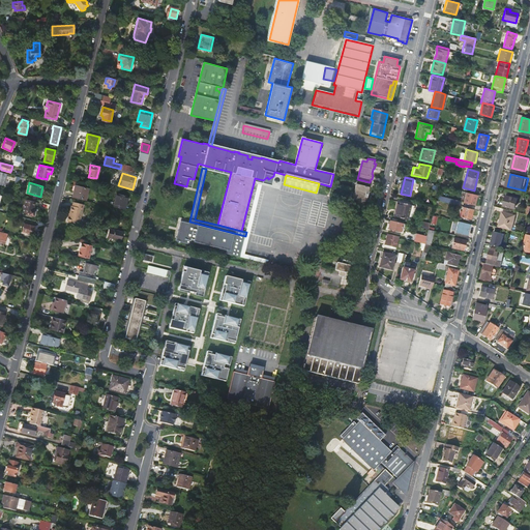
[(369,185),(356,182),(351,204),(363,207),(363,205),(365,205),(366,200),(364,200),(366,195),(367,195),(369,189),(367,189),(369,185)]
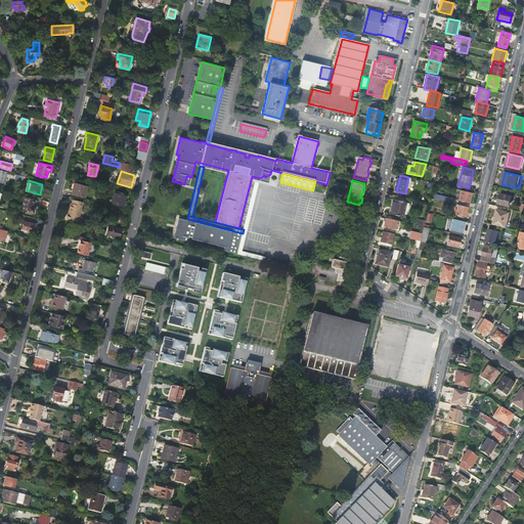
[(71,194),(84,198),(86,186),(74,183),(71,194)]
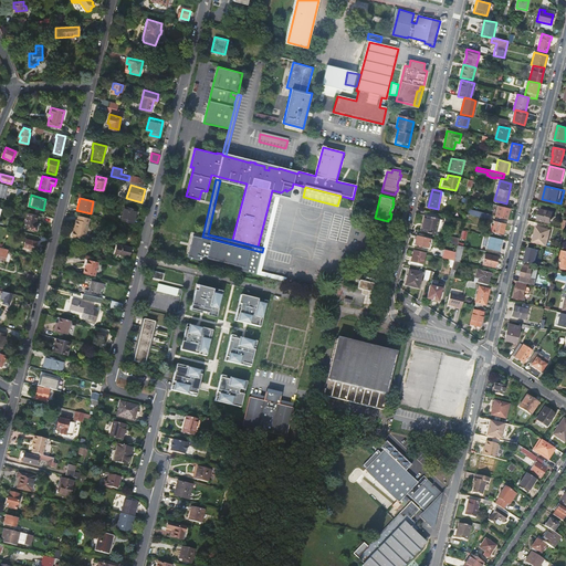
[(506,218),(510,207),(499,205),(495,216),(506,218)]
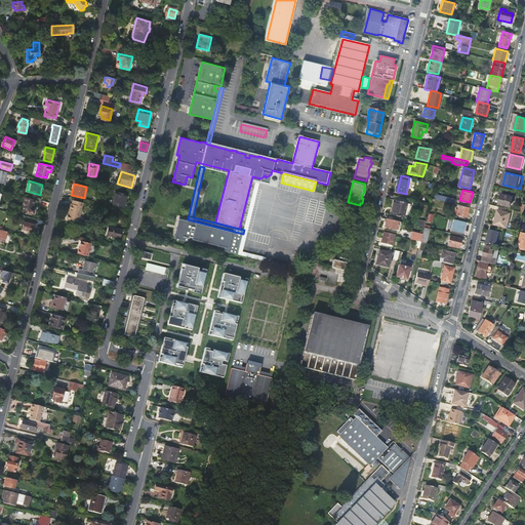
[(112,203),(123,206),(126,195),(115,192),(112,203)]
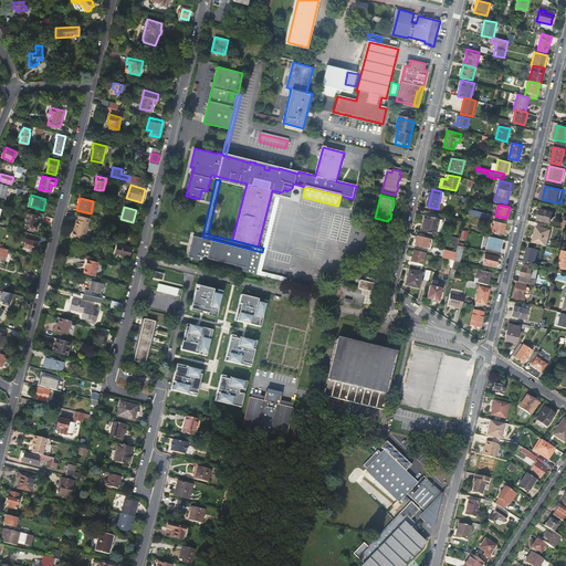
[(538,219),(549,221),(553,212),(541,209),(538,219)]
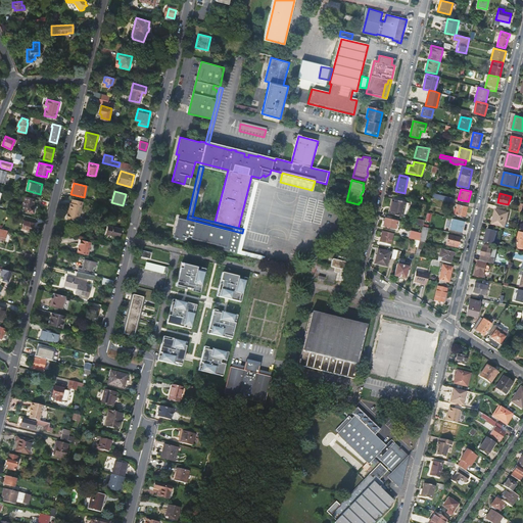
[(434,194),(433,198),(453,202),(454,198),(434,194)]
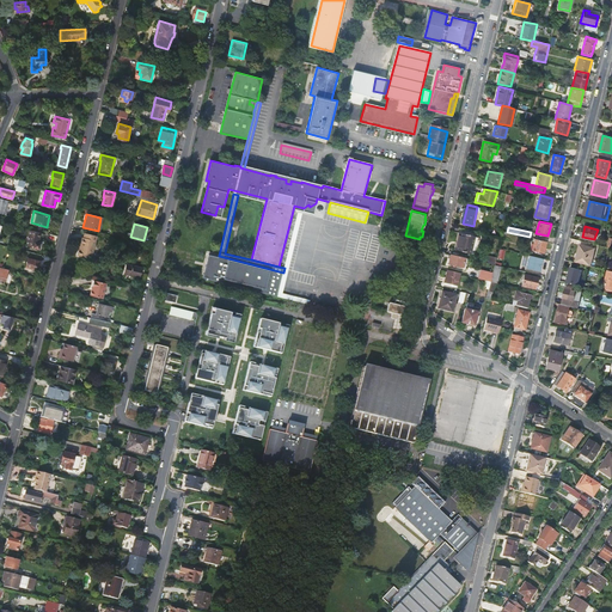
[(38,243),(41,232),(30,230),(26,245),(32,246),(32,248),(38,250),(41,243),(38,243)]
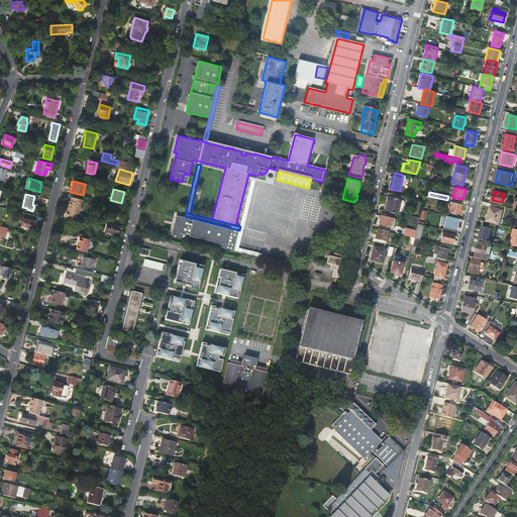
[(398,199),(386,196),(382,210),(395,213),(398,199)]
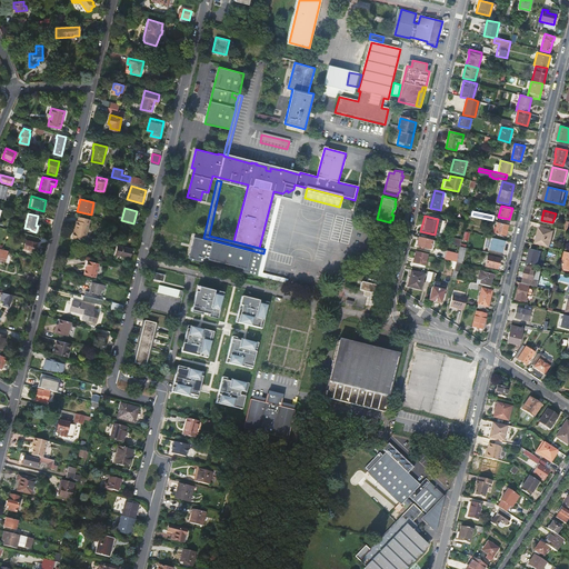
[(90,219),(79,217),(78,221),(77,220),(72,238),(86,240),(90,219)]
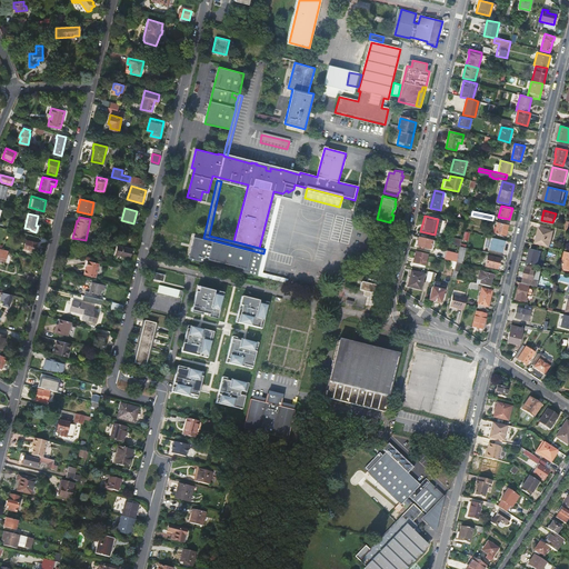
[(506,235),(508,225),(497,221),(495,232),(506,235)]
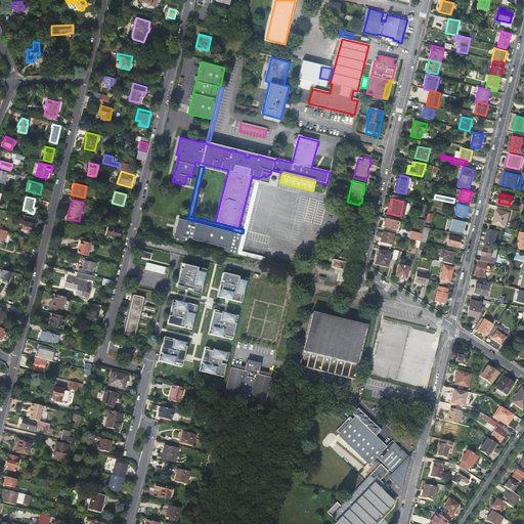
[(494,224),(506,227),(510,212),(496,209),(494,218),(496,218),(494,224)]
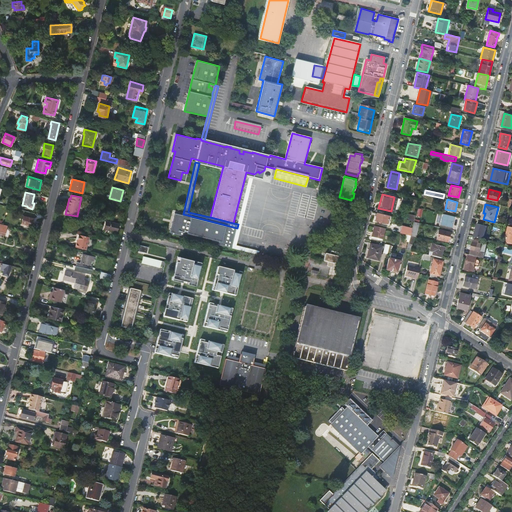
[(183,214),(175,212),(170,232),(232,248),(234,241),(232,240),(234,234),(235,235),(237,228),(183,214)]
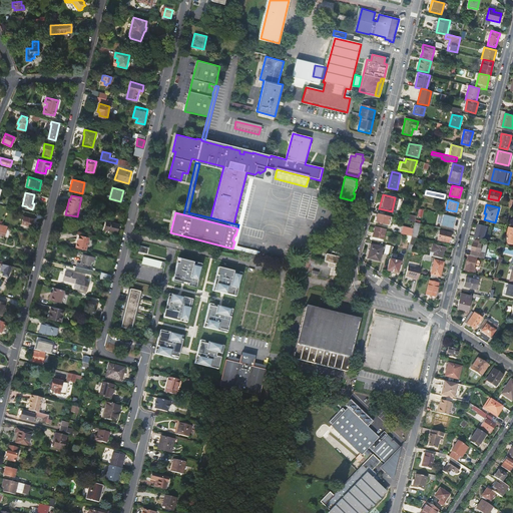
[(390,223),(392,215),(378,212),(377,220),(390,223)]
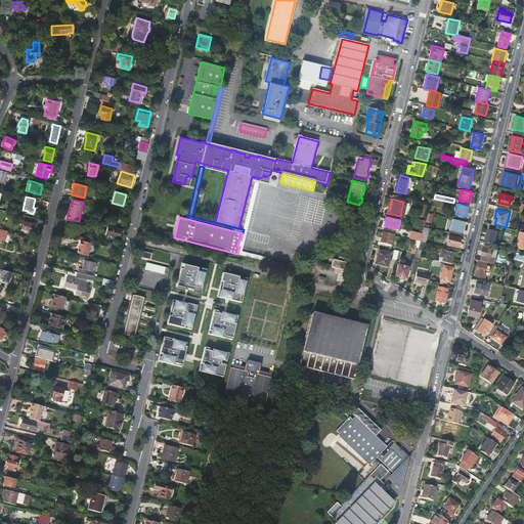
[(450,228),(460,230),(462,221),(452,219),(450,228)]
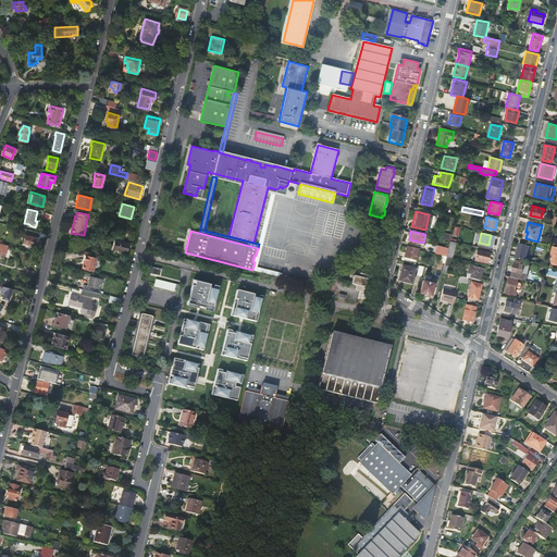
[(456,245),(456,242),(450,240),(448,247),(447,255),(450,256),(453,250),(455,250),(455,248),(453,247),(454,245),(456,245)]
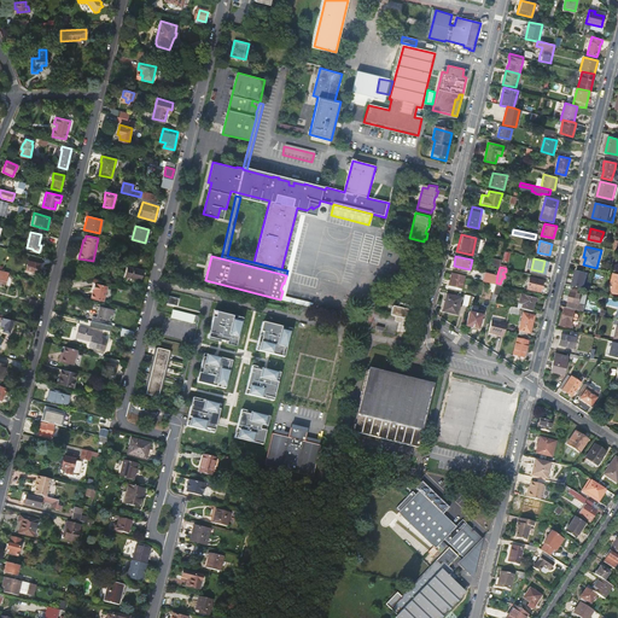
[(126,277),(140,280),(143,270),(128,268),(126,277)]
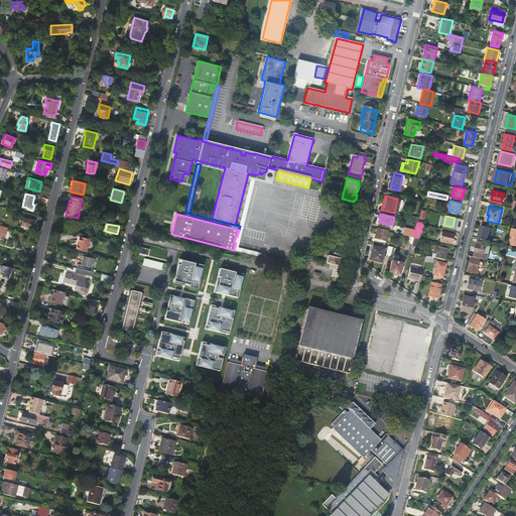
[(0,235),(6,237),(9,228),(0,225),(0,235)]
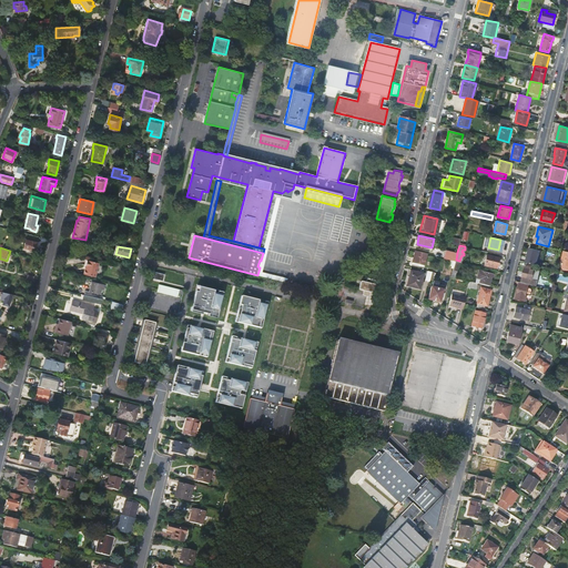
[(530,247),(527,263),(546,267),(547,263),(541,262),(537,261),(540,250),(530,247)]
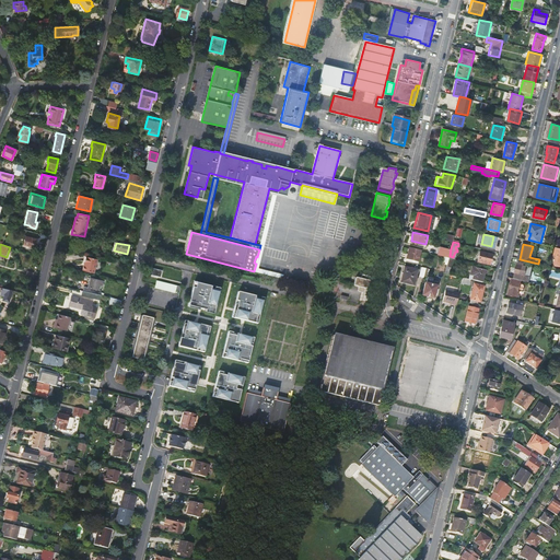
[(440,245),(436,255),(444,256),(448,257),(450,256),(451,248),(440,245)]
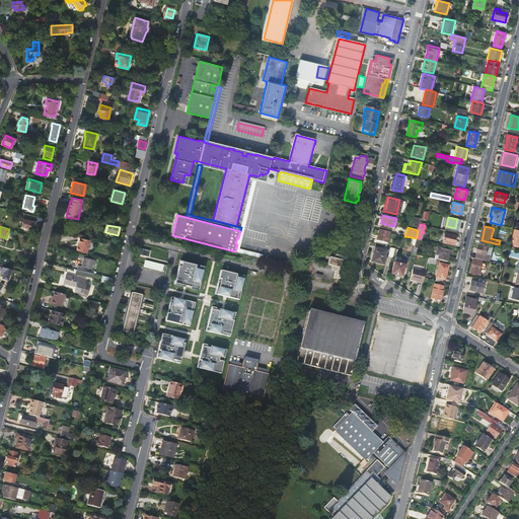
[(388,243),(390,232),(379,229),(377,240),(388,243)]
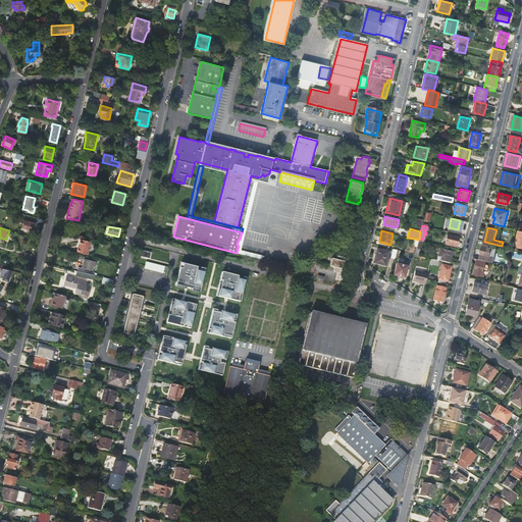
[(446,245),(456,247),(459,238),(448,235),(446,245)]
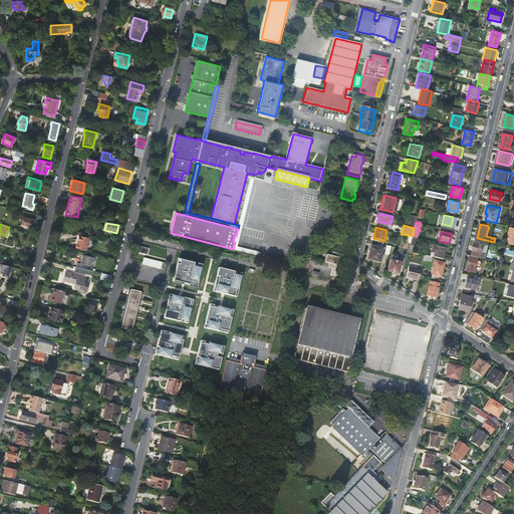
[(75,248),(86,251),(89,238),(78,236),(75,248)]
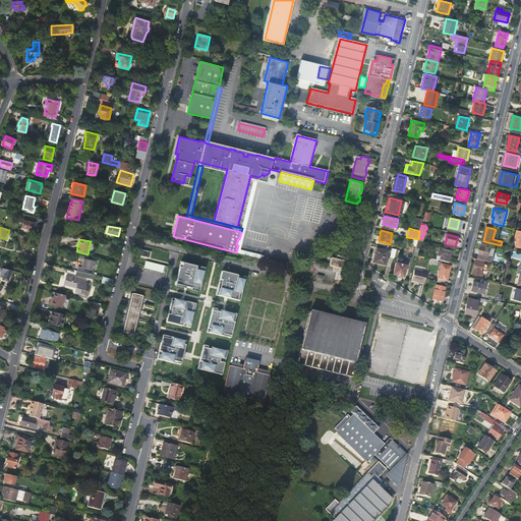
[(238,245),(236,252),(253,256),(254,249),(238,245)]
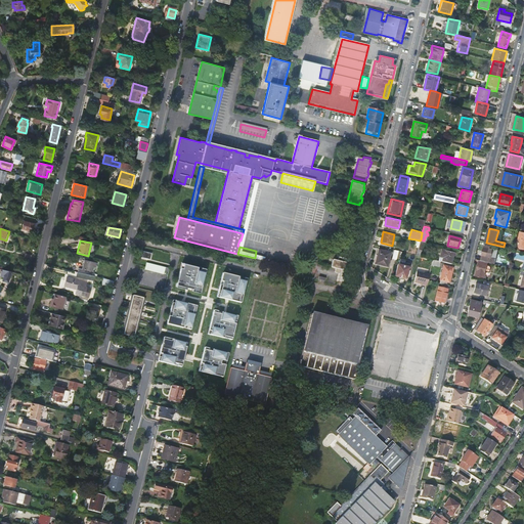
[(484,256),(483,261),(491,263),(495,264),(498,250),(495,249),(495,250),(494,250),(485,247),(483,256),(484,256)]
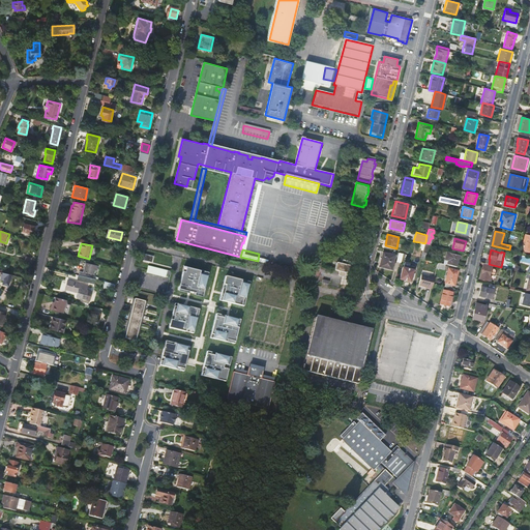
[(152,256),(143,253),(141,259),(151,262),(152,256)]
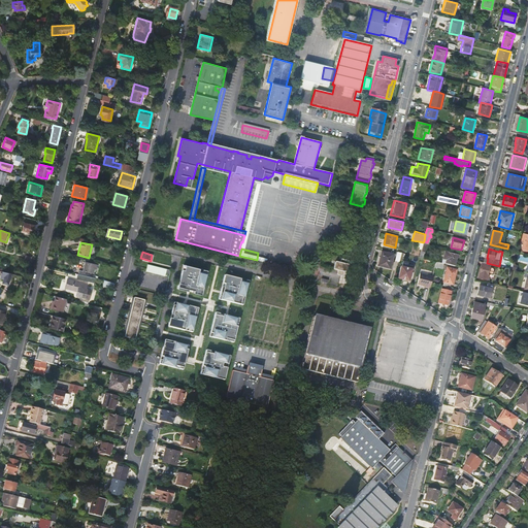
[(378,265),(391,268),(394,255),(382,252),(378,265)]
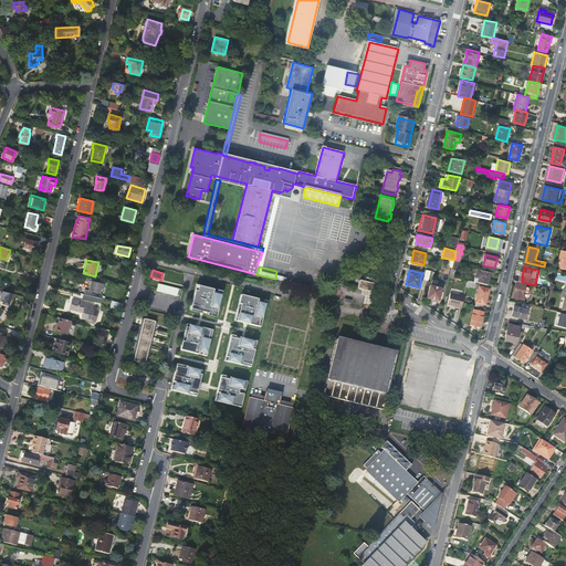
[(478,270),(474,281),(488,285),(490,275),(491,275),(492,273),(478,270)]
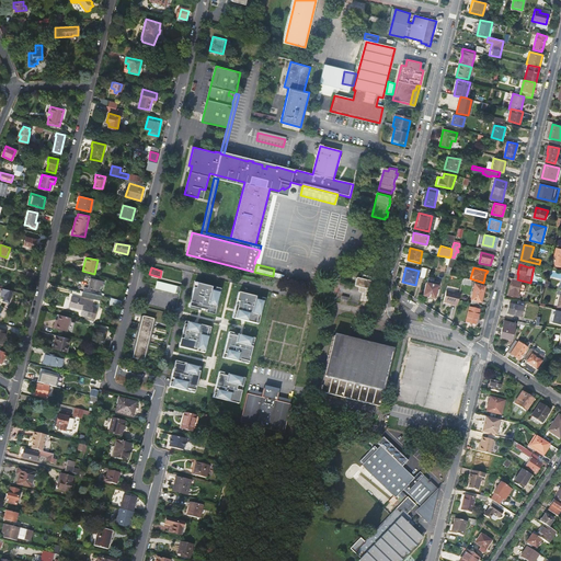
[(365,293),(367,286),(369,286),(370,282),(369,281),(370,277),(363,275),(362,278),(356,277),(354,286),(359,287),(358,292),(359,292),(359,293),(361,293),(362,293),(363,293),(364,293),(365,293)]
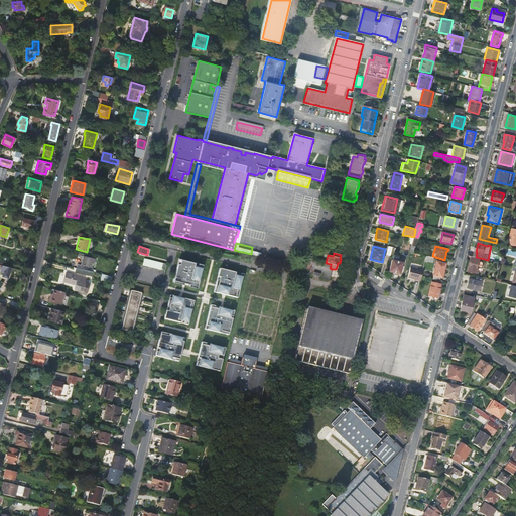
[(479,261),(480,258),(473,256),(469,271),(476,273),(478,265),(481,266),(482,262),(479,261)]
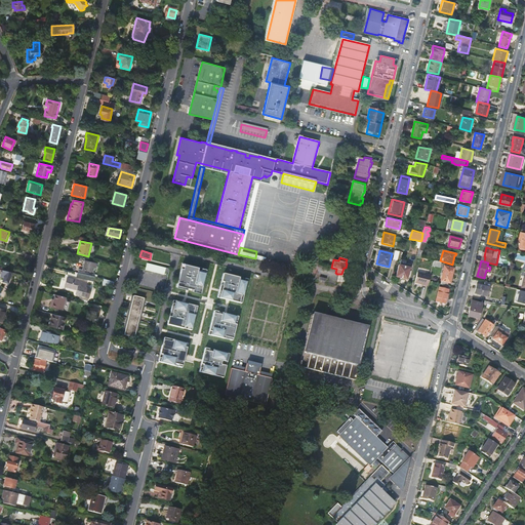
[(85,261),(82,273),(91,276),(94,264),(85,261)]
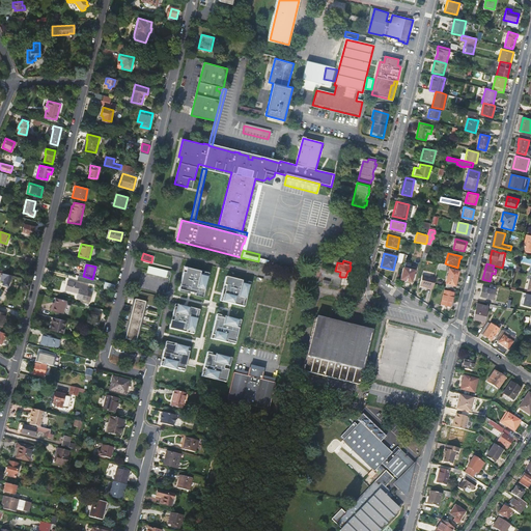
[(147,273),(150,274),(166,278),(168,271),(148,266),(147,273)]
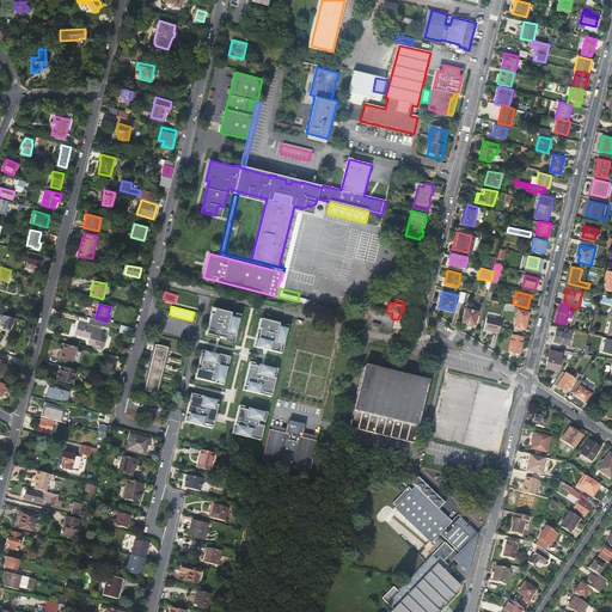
[(240,314),(213,307),(206,336),(233,343),(240,314)]
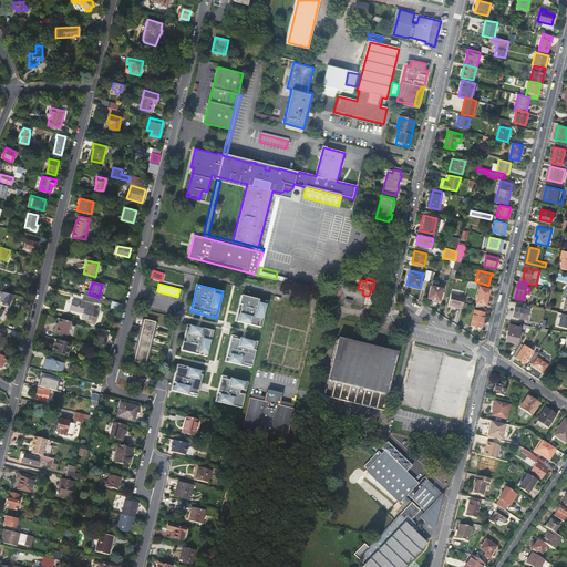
[(428,299),(440,301),(442,288),(431,286),(428,299)]
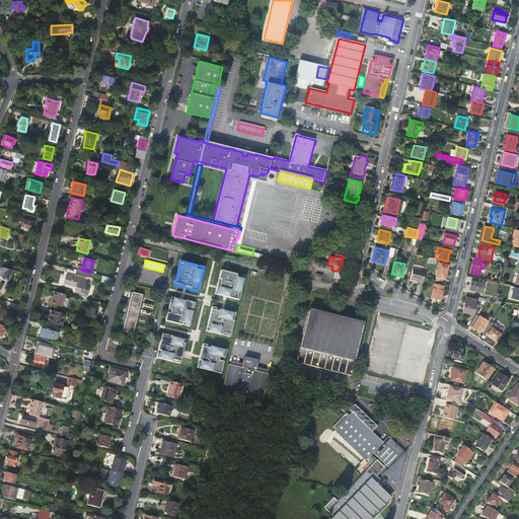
[(436,277),(445,280),(449,265),(439,263),(436,277)]
